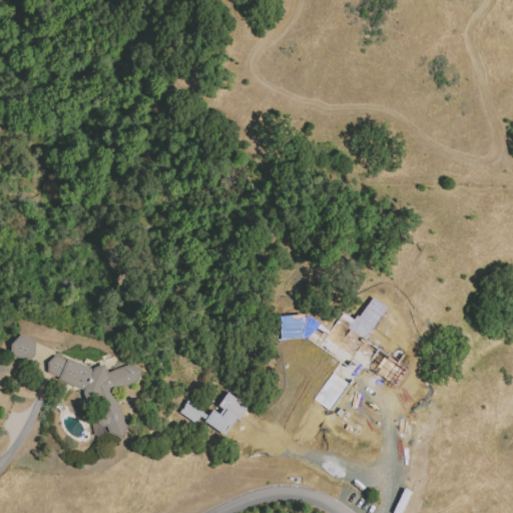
[(366,306),(382,317),(365,340),(378,350),(365,367),(352,358),(343,370),(303,340),(276,341),(275,318),(308,316),(316,322),(328,332),(340,316),(352,325),(366,306)]
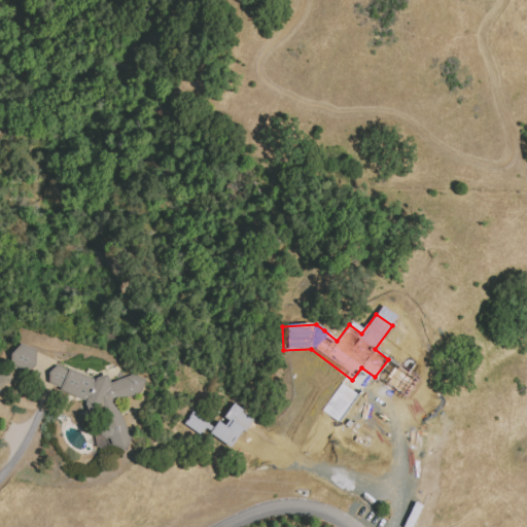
[(36,348),(13,345),(11,367),(34,370),(36,348)]
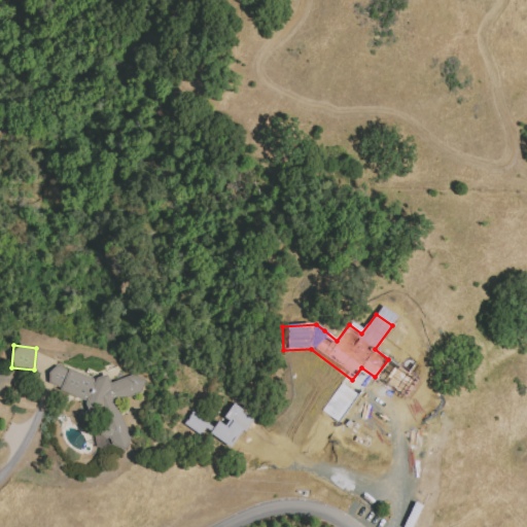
[(125,449),(124,449),(111,444),(108,436),(107,437),(101,433),(102,427),(105,426),(99,408),(95,413),(84,406),(86,400),(66,392),(67,390),(53,384),(49,372),(62,366),(75,374),(76,371),(96,380),(97,377),(106,374),(110,382),(123,378),(135,374),(145,379),(141,392),(126,397),(115,400),(123,418),(130,438),(125,449)]
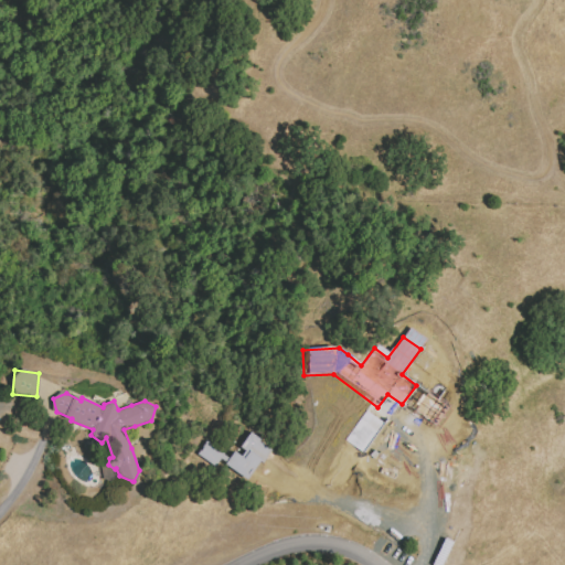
[(364,409),(383,423),(362,452),(343,439),(364,409)]
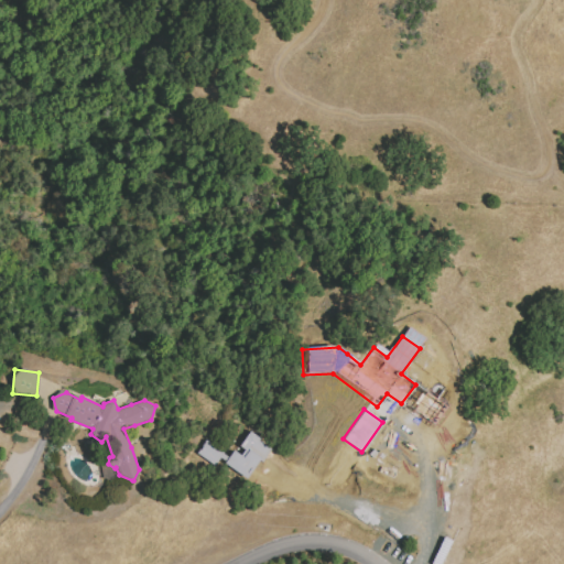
[(271,447),(261,462),(258,459),(246,478),(224,463),(218,459),(214,465),(196,453),(205,440),(228,456),(232,451),(239,455),(243,449),(239,446),(249,432),(271,447)]
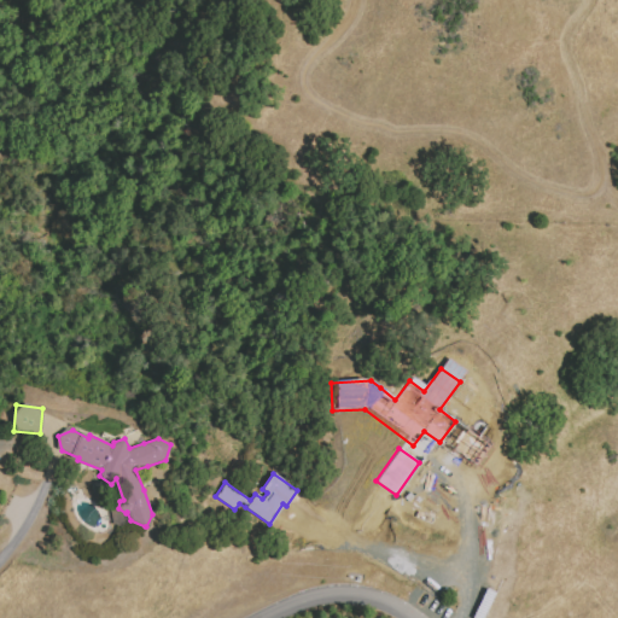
All buildings are outlined.
